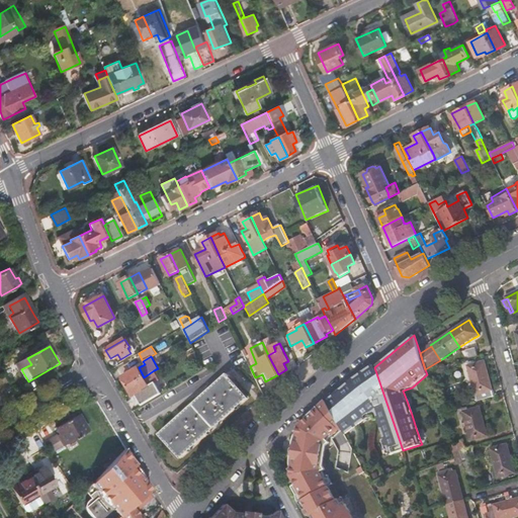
[(473,364),(468,365),(477,397),(493,392),(485,361),(473,364)]
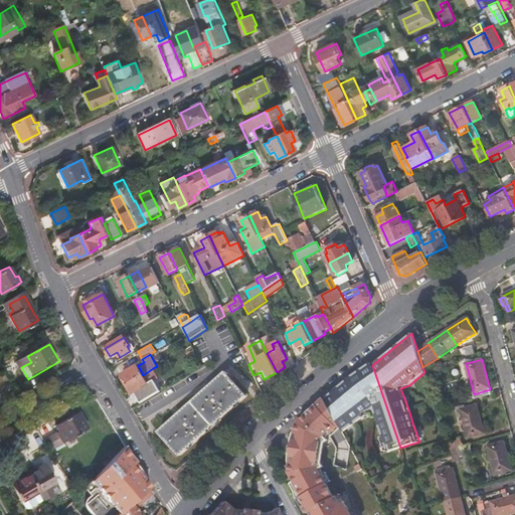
[(350,378),(324,397),(332,410),(339,425),(343,433),(364,416),(363,412),(375,408),(384,437),(389,450),(389,452),(400,448),(372,365),(371,363),(350,378)]
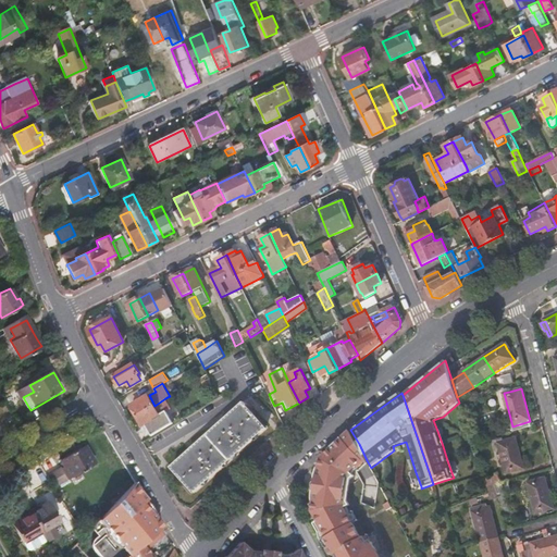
[(138,416),(155,406),(149,395),(148,395),(132,405),(138,416)]
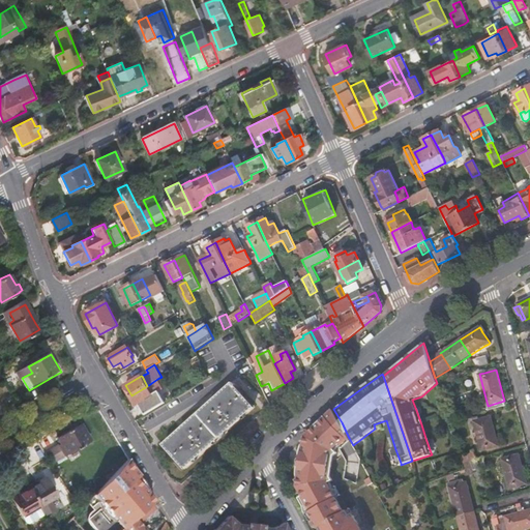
[(157,379),(147,386),(131,395),(137,405),(139,403),(145,414),(166,402),(158,391),(163,389),(157,379)]
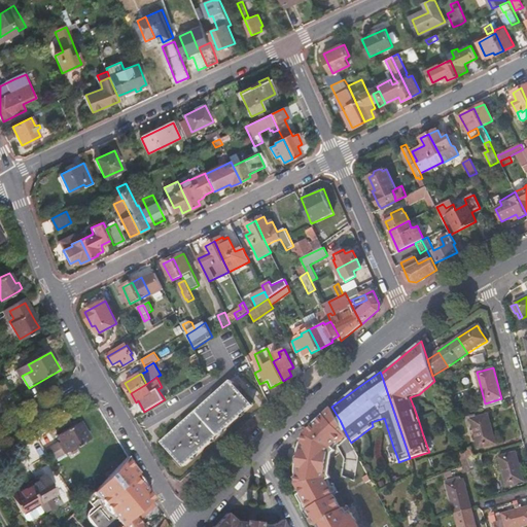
[(196,455),(213,440),(231,424),(248,409),(252,406),(239,391),(234,384),(235,383),(234,381),(217,395),(199,411),(181,427),(164,442),(174,454),(184,465),(196,455)]
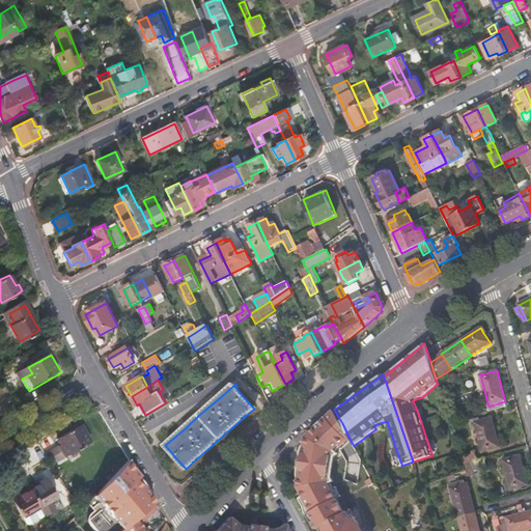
[(507,409),(505,401),(488,407),(490,413),(507,409)]
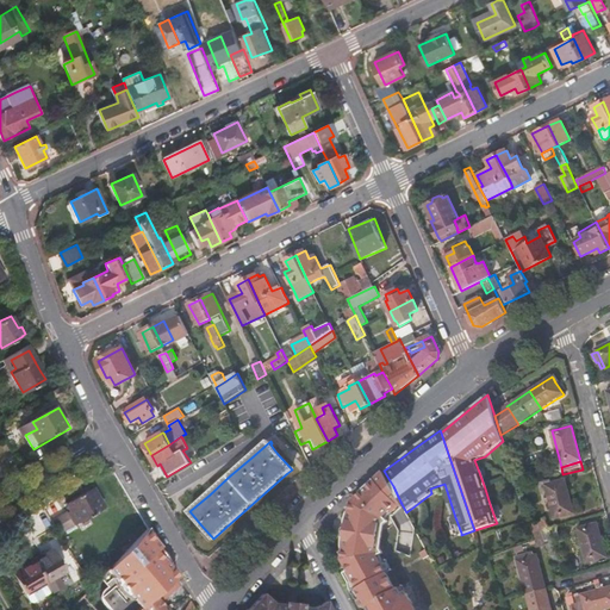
[(372,483),(343,510),(348,517),(348,521),(352,528),(384,515),(388,512),(402,504),(393,486),(384,471),(372,483)]
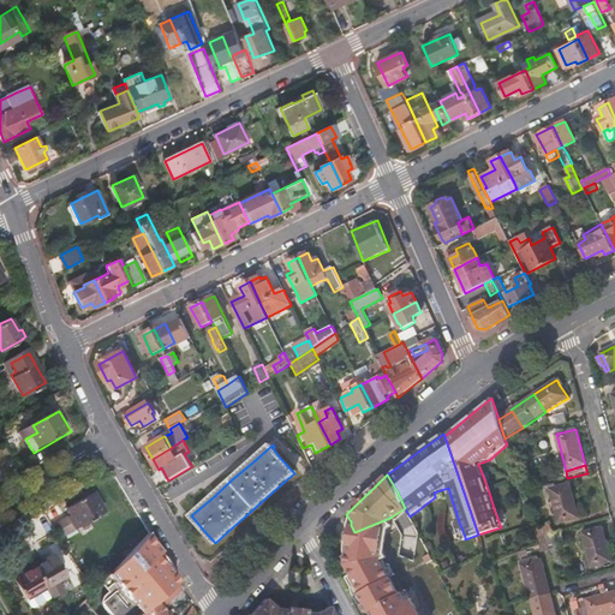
[(569,485),(556,489),(549,491),(559,525),(578,519),(569,485)]
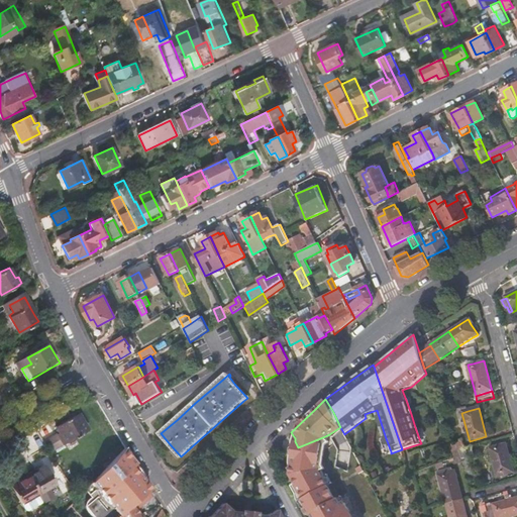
[(42,439),(49,452),(88,430),(78,413),(56,426),(59,432),(57,433),(57,432),(42,439)]
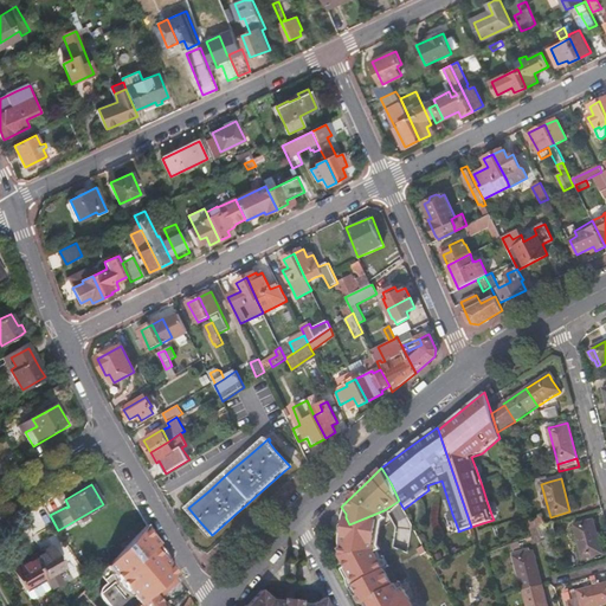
[(399,501),(386,509),(395,528),(392,549),(408,552),(412,524),(404,509),(399,501)]
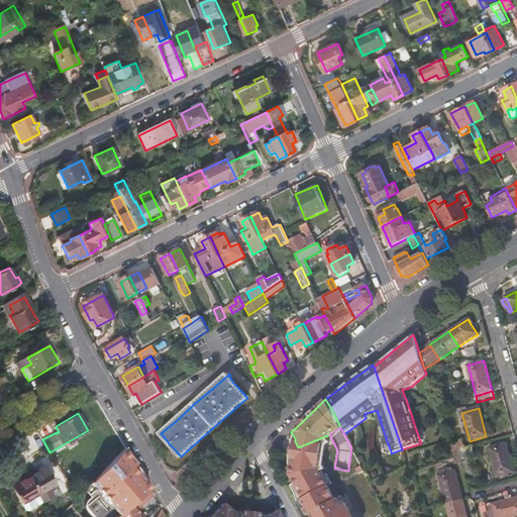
[(325,436),(298,447),(315,480),(323,469),(319,462),(322,447),(328,441),(325,436)]
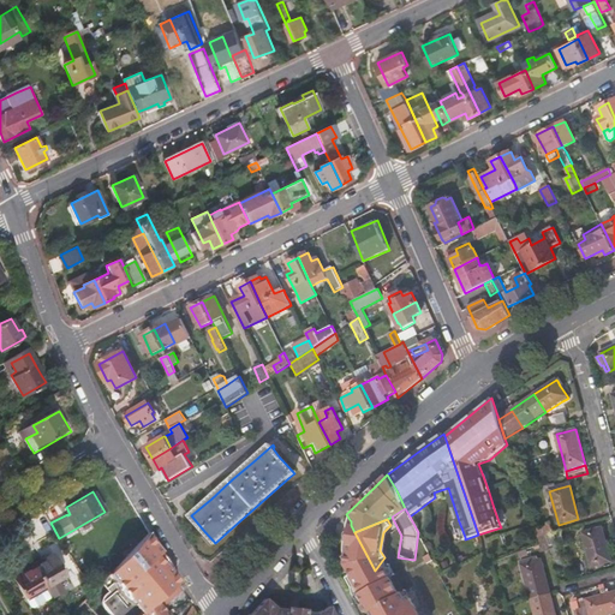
[(354,532),(351,525),(346,557),(340,561),(351,580),(348,583),(364,607),(368,614),(398,614),(389,598),(375,571),(354,532)]
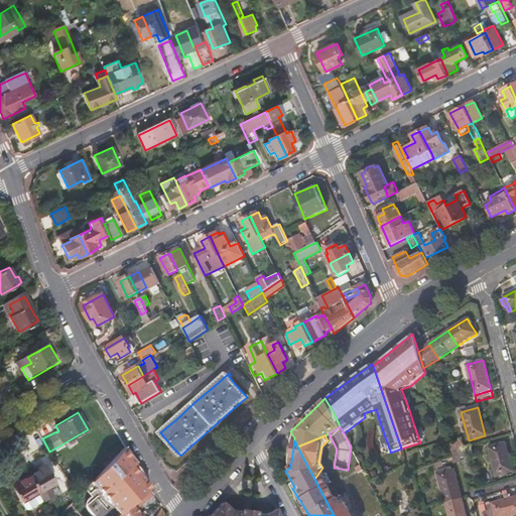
[(447,445),(450,453),(454,453),(460,450),(465,449),(463,442),(447,445)]
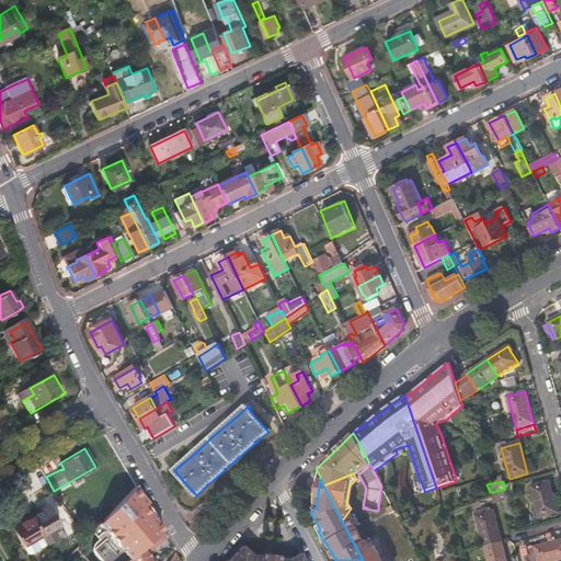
[(539,519),(559,514),(550,483),(531,488),(539,519)]
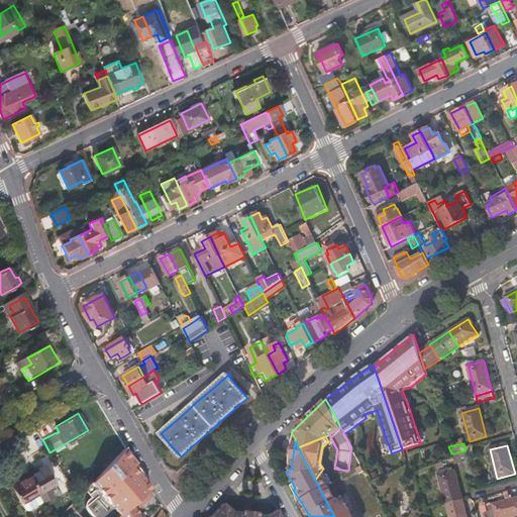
[(150,490),(125,447),(92,482),(98,489),(113,507),(120,515),(150,490)]
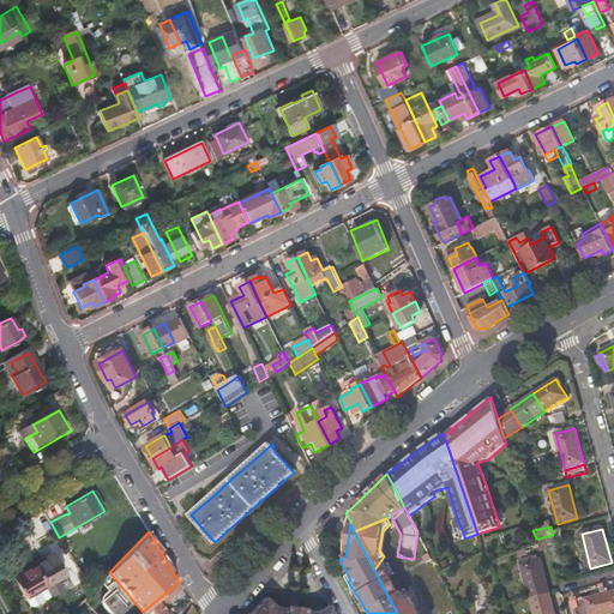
[(561,543),(559,533),(553,535),(547,536),(549,543),(551,547),(557,545),(561,543)]
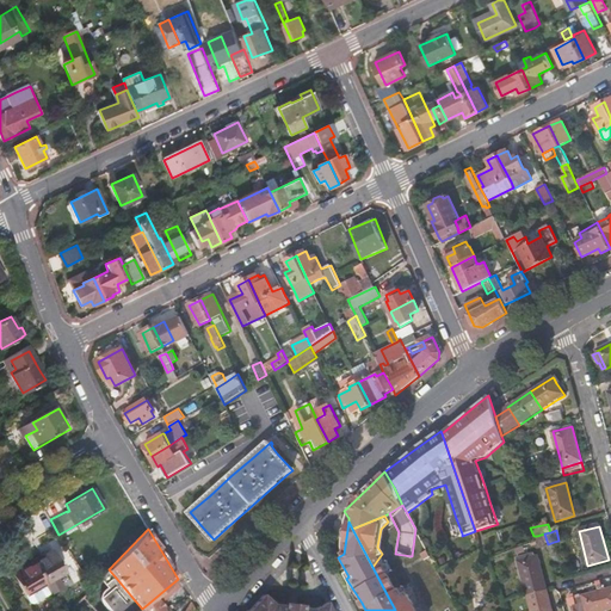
[(537,536),(534,536),(535,542),(531,543),(532,548),(537,547),(539,551),(549,548),(548,544),(547,541),(539,542),(537,536)]
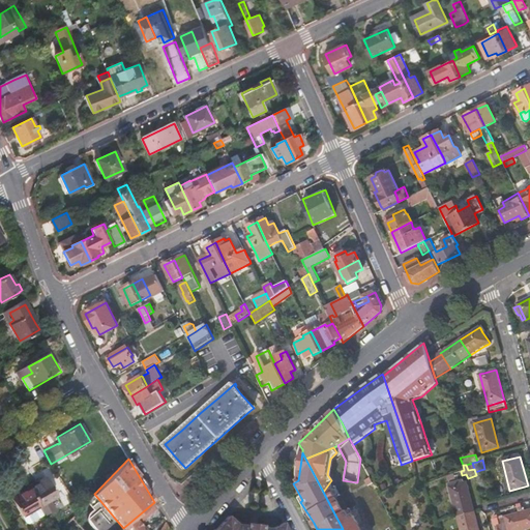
[(480,470),(475,472),(476,475),(479,489),(484,487),(480,470)]
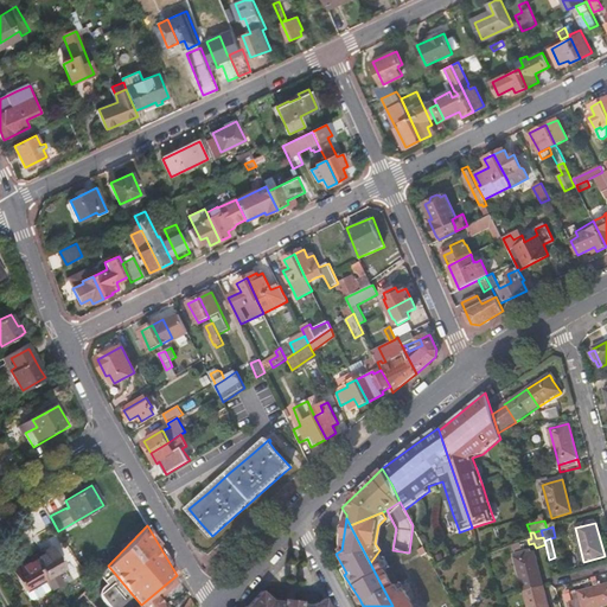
[(32,562),(45,583),(65,572),(52,550),(32,562)]
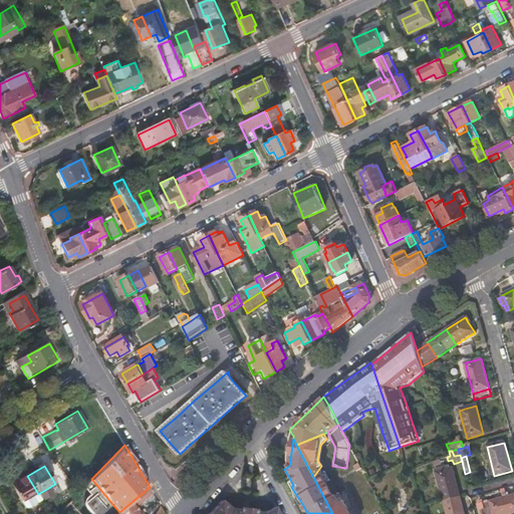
[(313,477),(325,500),(333,496),(327,486),(323,478),(320,472),(322,469),(321,466),(313,477)]
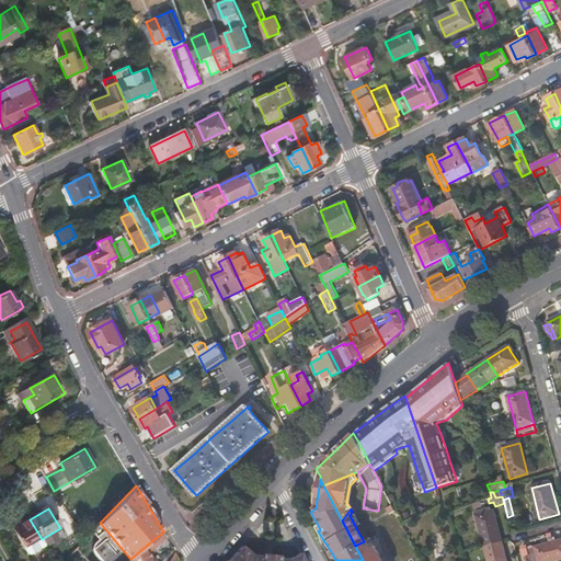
[(484,548),(503,544),(494,512),(479,516),(477,517),(484,548)]
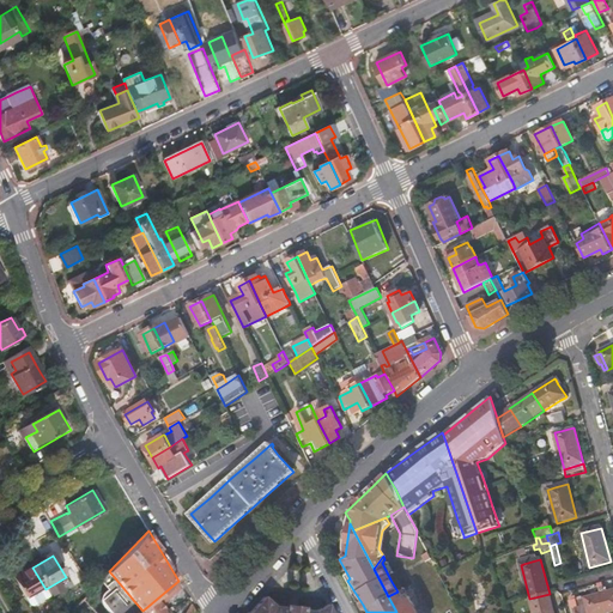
[(46,589),(32,568),(13,580),(25,601),(26,601),(29,607),(32,607),(49,598),(46,589)]
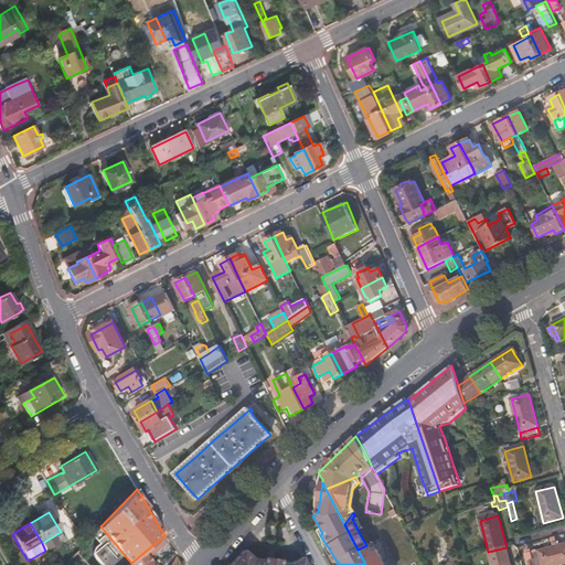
[(124,554),(107,534),(105,536),(112,547),(121,556),(124,554)]
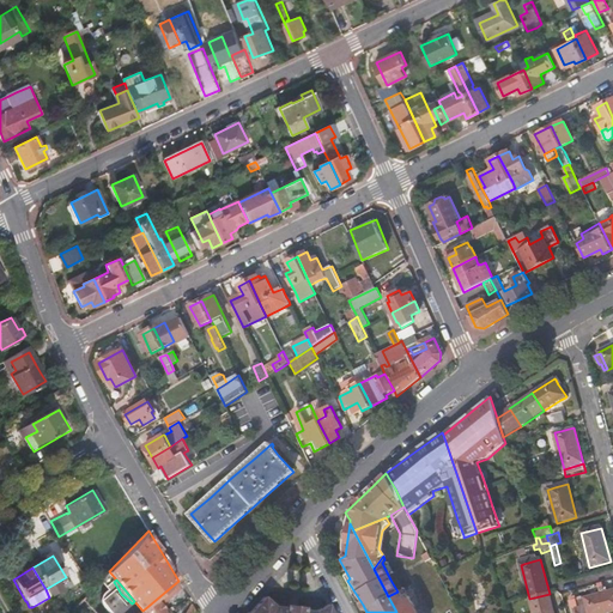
[(182,587),(178,581),(143,611),(141,612),(169,612),(168,611),(162,605),(182,587)]
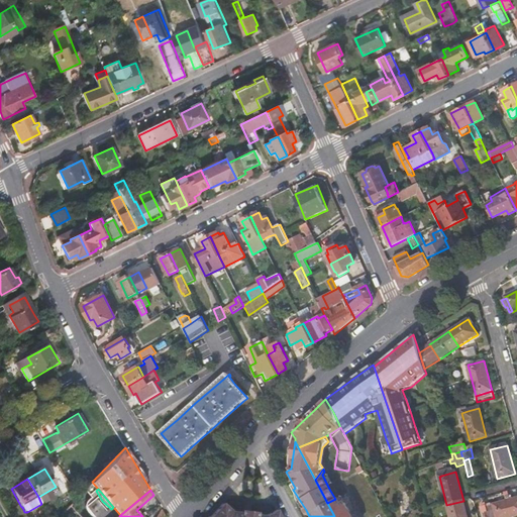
[(516,498),(494,505),(497,516),(513,516),(516,516),(516,498)]
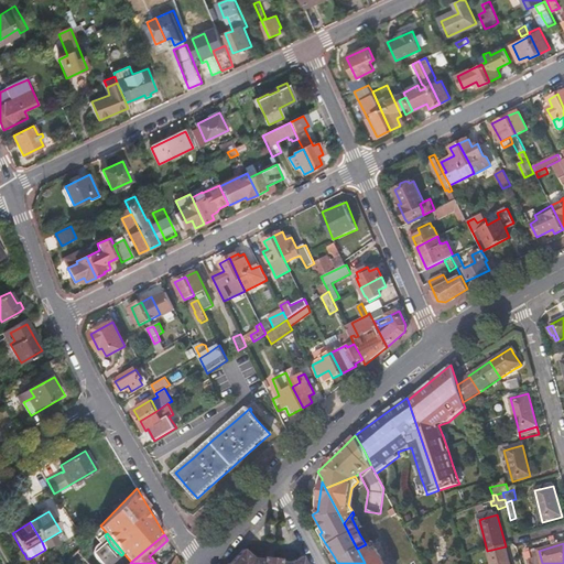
[(365,563),(381,563),(376,552),(372,554),(368,546),(366,545),(366,544),(357,549),(365,563)]
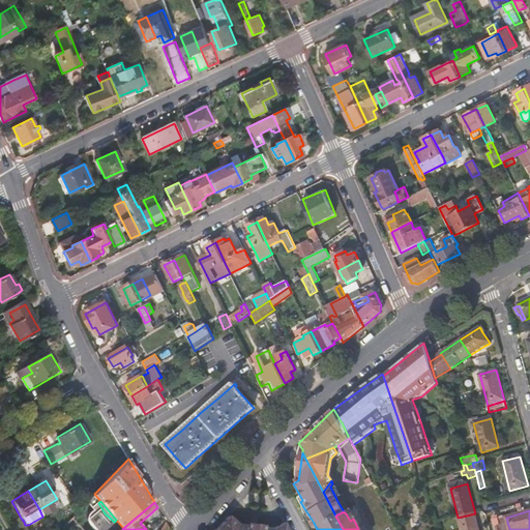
[(479,529),(475,513),(458,518),(461,529),(479,529)]
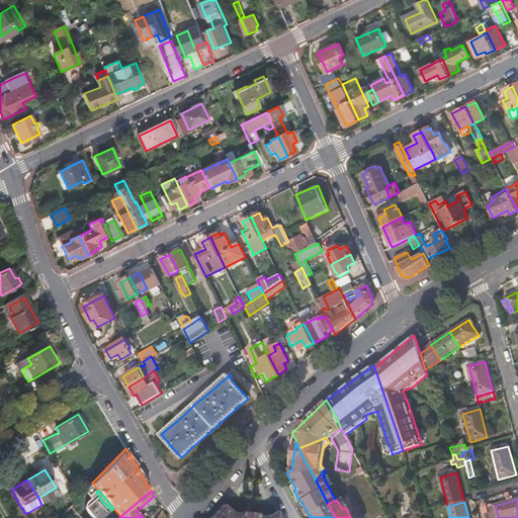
[(213,517),(211,517),(252,517),(250,514),(232,512),(224,504),(213,517)]
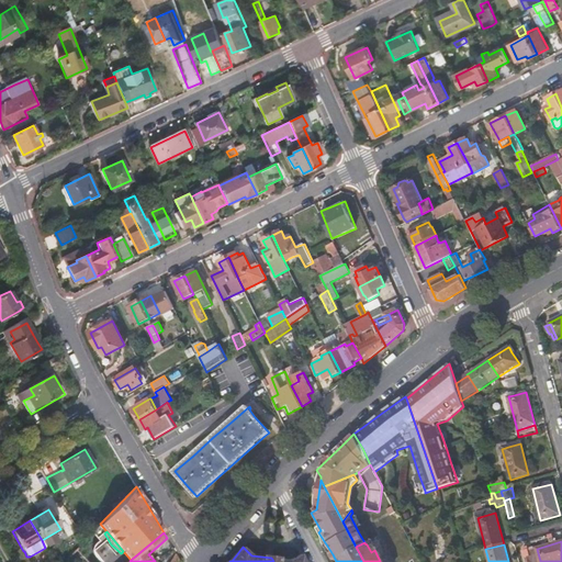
[(531,561),(540,561),(537,549),(529,551),(531,561)]
